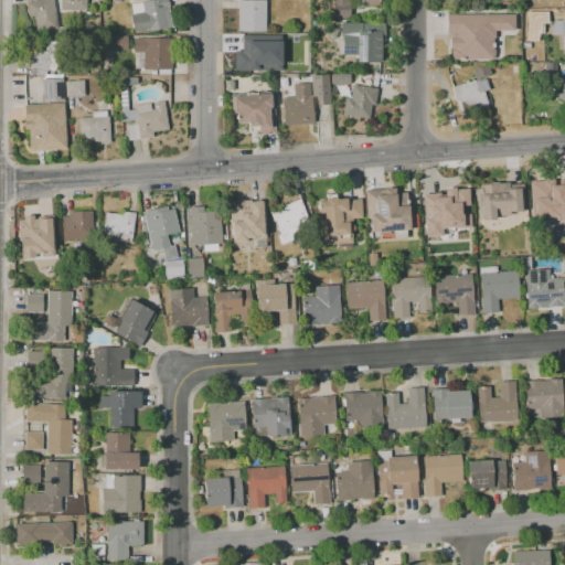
[(25,3),(45,0),(53,0),(59,29),(31,33),(25,3)]
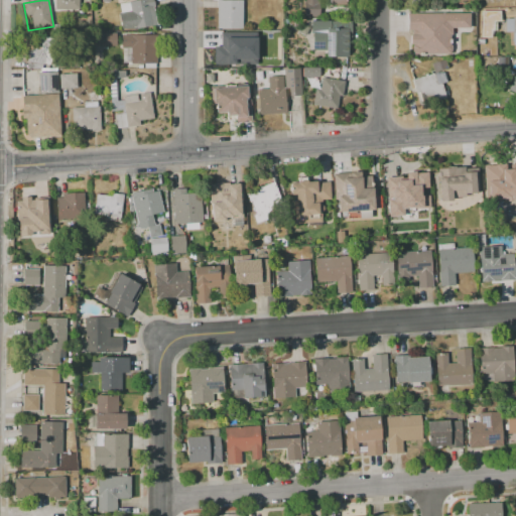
[(55,9),(55,0),(79,0),(79,9),(55,9)]
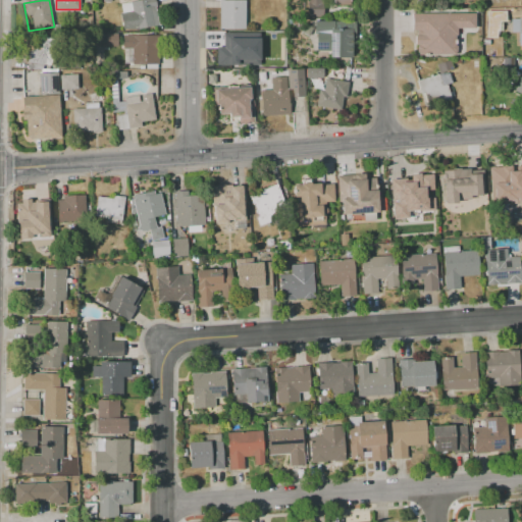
[(123,31),(119,13),(132,10),(129,3),(141,0),(156,0),(162,21),(123,31)]
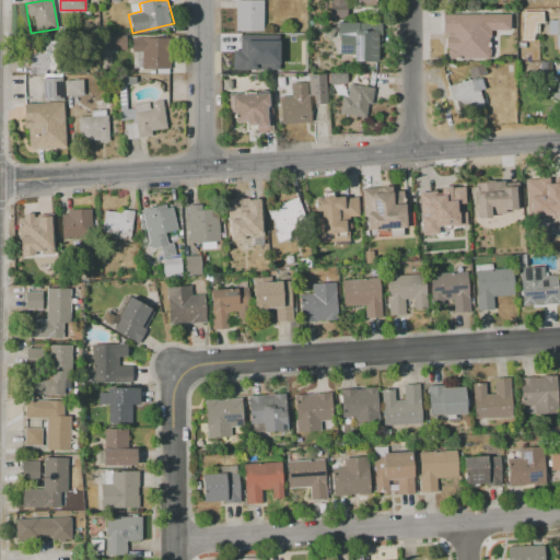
[(331,19),(331,0),(347,0),(347,19),(331,19)]
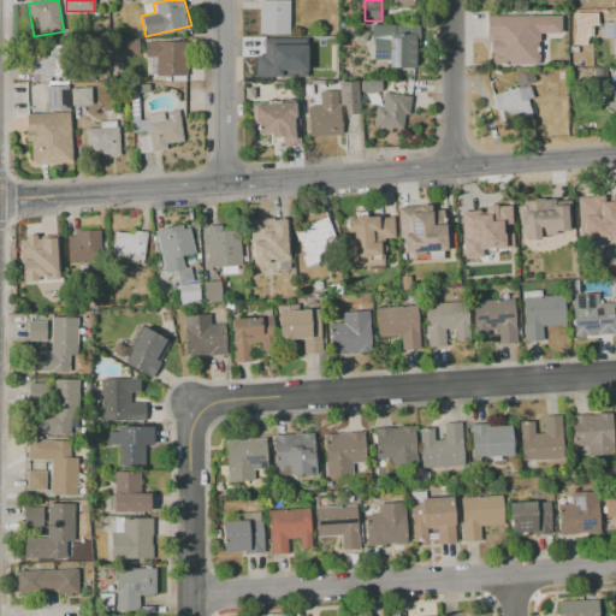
[(259,1),(289,1),(289,35),(259,35),(259,1)]
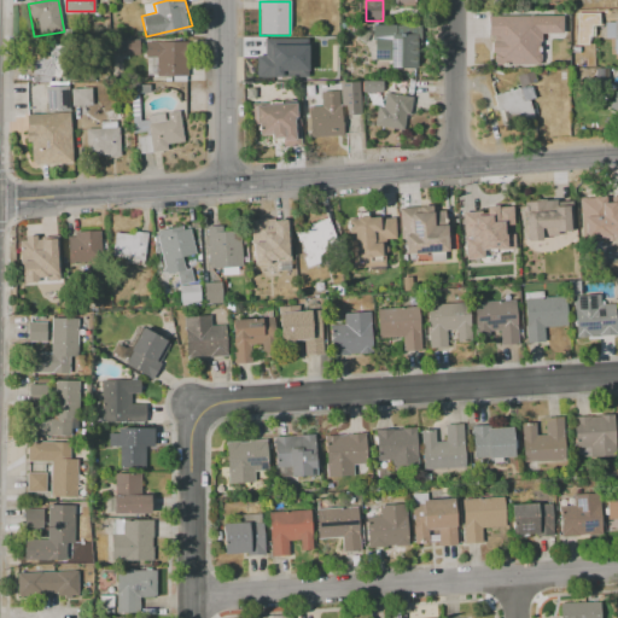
[(488,16),(561,16),(561,33),(540,33),(540,64),(489,65),(488,16)]
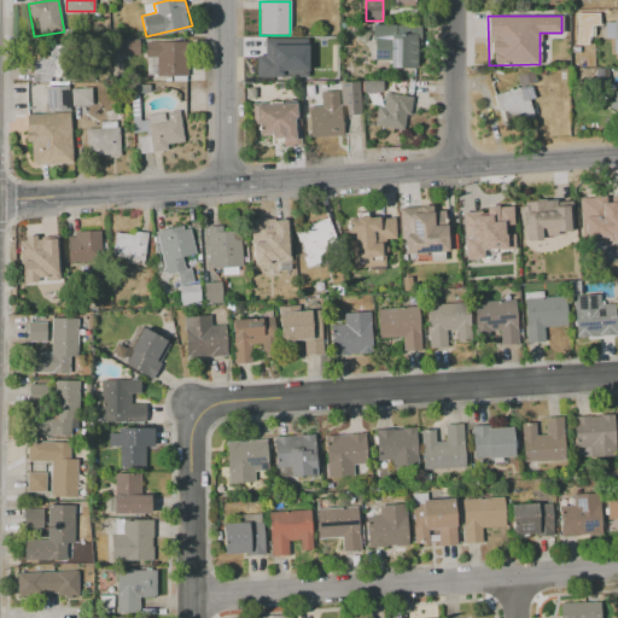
[(617,53),(613,54),(613,38),(605,38),(605,21),(614,22),(617,21),(617,53)]
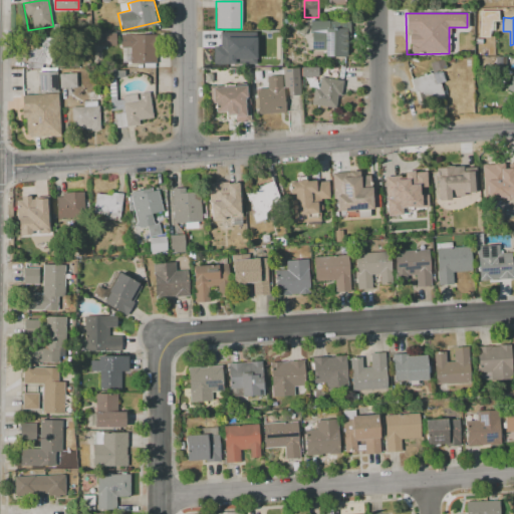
[(310,21),(329,21),(329,28),(346,28),(346,56),(324,56),(324,50),(310,50),(310,40),(323,40),(323,32),(310,32),(310,21)]
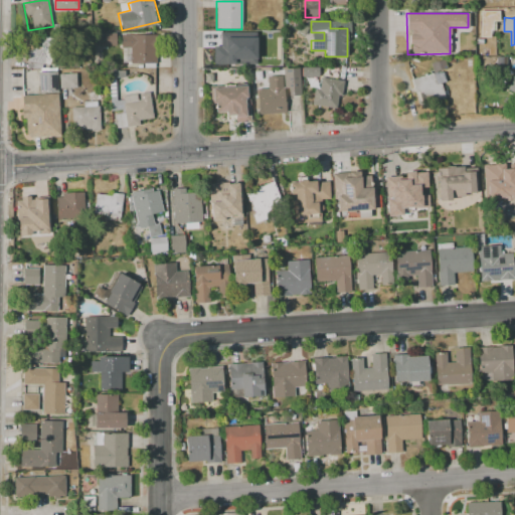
[(103,41),(94,41),(94,32),(103,32),(103,41)]
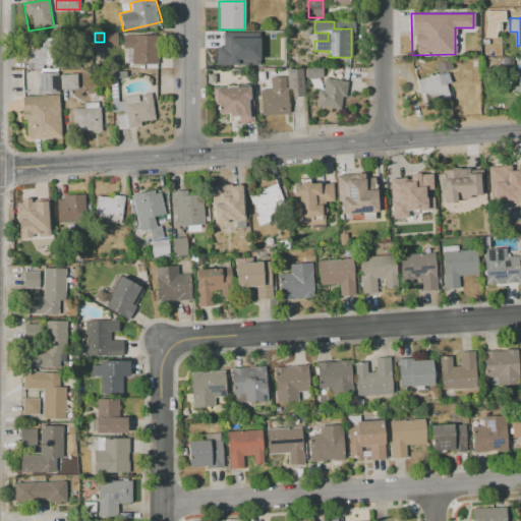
[(122,36),(157,35),(158,62),(131,63),(131,48),(122,48),(122,36)]
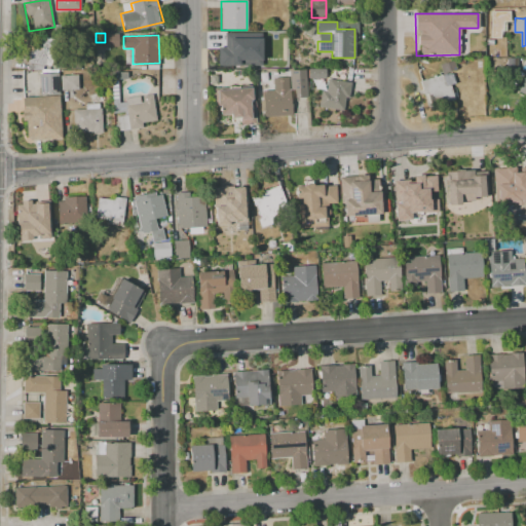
[(49,65),(49,39),(30,38),(29,69),(42,70),(42,65),(49,65)]
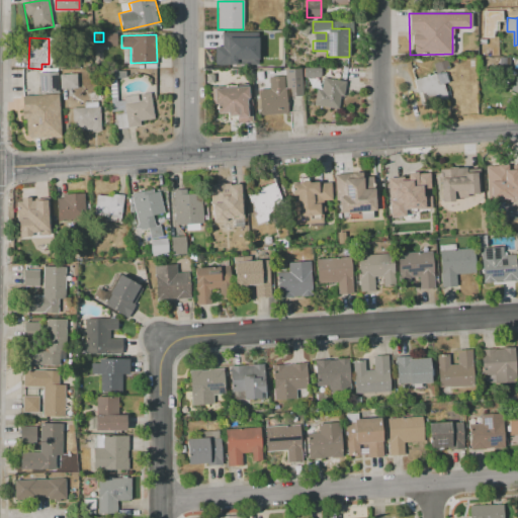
[(219,38),(242,37),(242,39),(249,39),(249,53),(242,53),(242,66),(222,66),(222,56),(219,56),(219,38)]
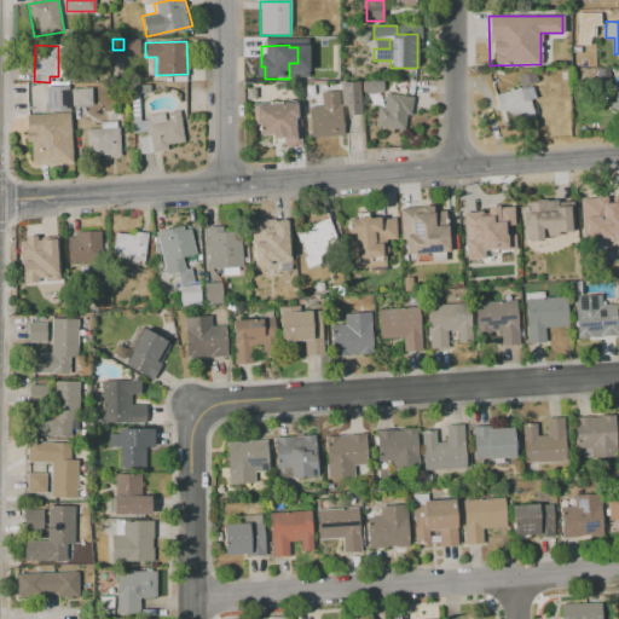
[(596,69),(608,68),(609,84),(596,85),(596,69)]
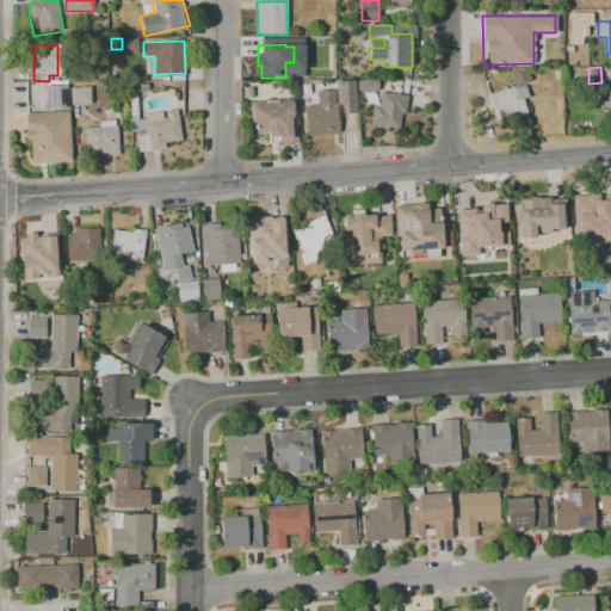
[(511,75),(525,71),(529,80),(513,85),(511,75)]
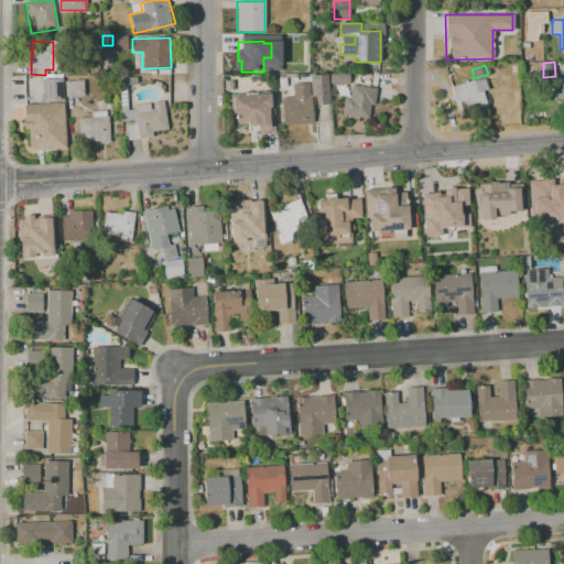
[(331,74),(348,73),(349,85),(331,85),(331,74)]
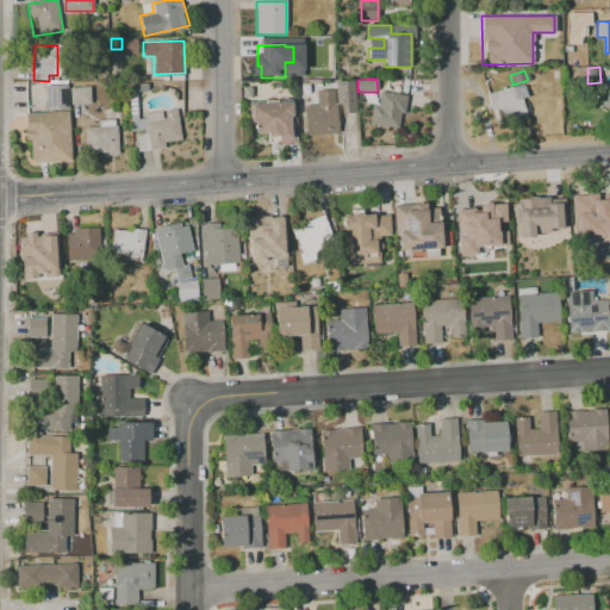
[(609,110),(609,79),(599,106),(609,110)]
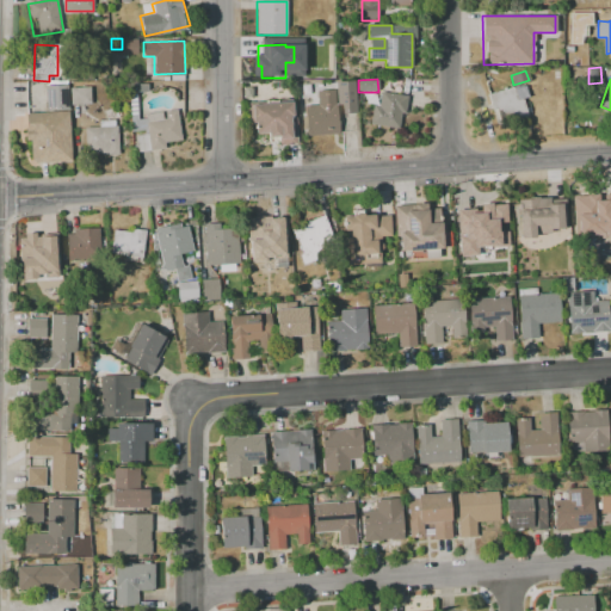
[(337,81),(356,81),(357,113),(338,113),(337,81)]
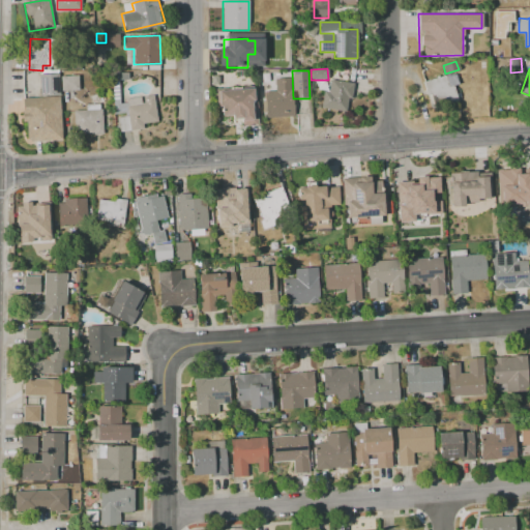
[(130,129),(120,131),(118,118),(128,116),(127,112),(114,114),(112,72),(118,72),(128,71),(128,79),(119,80),(120,104),(125,102),(125,99),(140,96),(141,104),(144,104),(143,96),(153,95),(157,121),(143,123),(144,127),(130,129)]
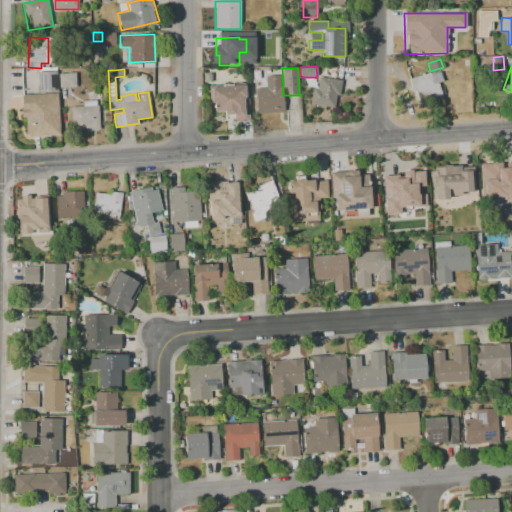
[(38,72),(57,71),(58,92),(39,93),(38,72)]
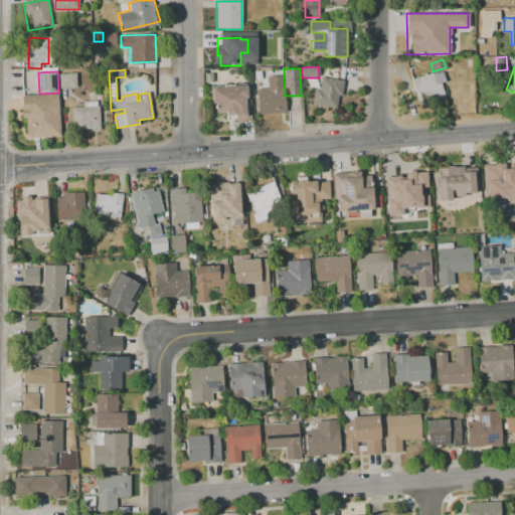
[(59,74),(76,72),(76,88),(60,89),(59,74)]
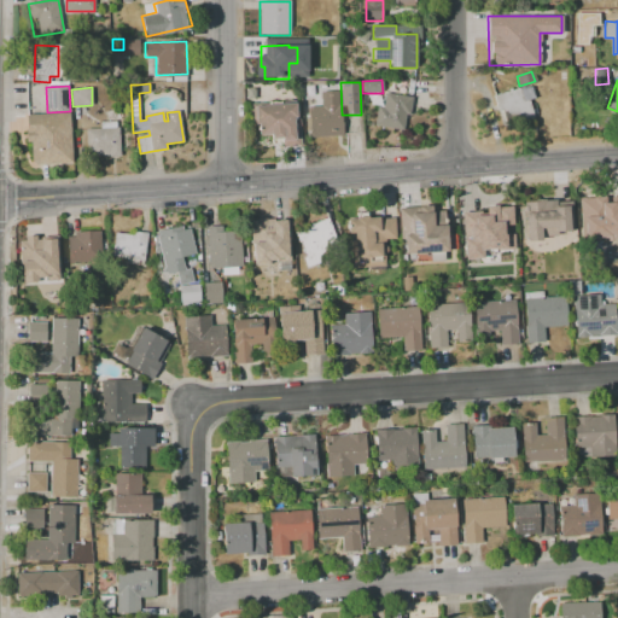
[(493,95),(518,88),(523,101),(528,100),(532,116),(502,126),(493,95)]
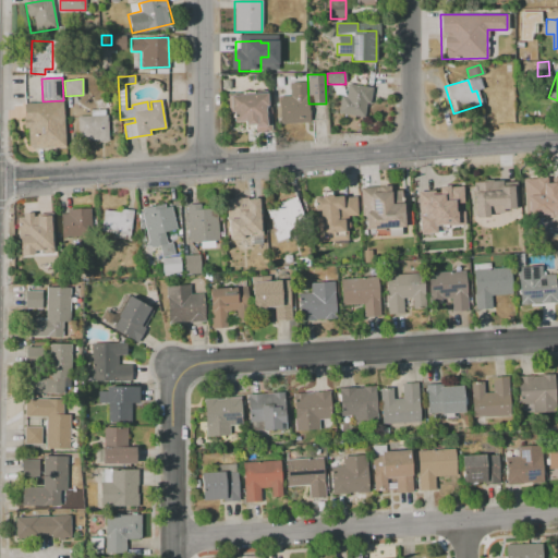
[(280,124),(279,96),(290,95),(289,83),(306,83),(307,123),(280,124)]
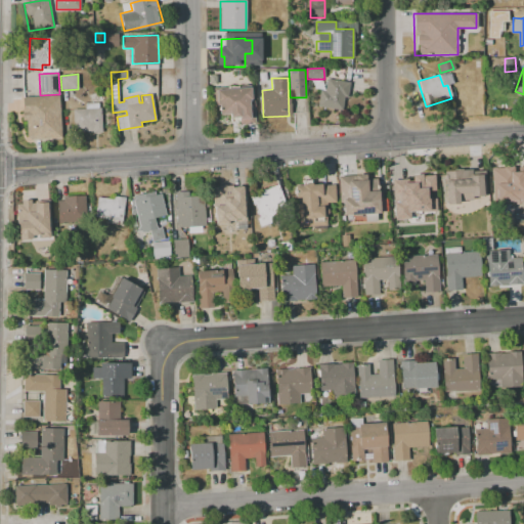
[(318,106),(320,90),(324,91),(326,80),(349,83),(346,97),(344,97),(341,111),(318,106)]
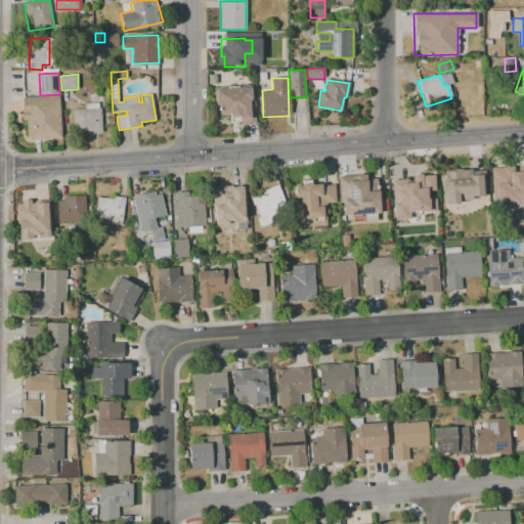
[(251,88),(251,97),(253,97),(253,100),(254,100),(255,123),(241,123),(239,117),(229,117),(229,115),(218,115),(218,104),(214,104),(213,89),(251,88)]
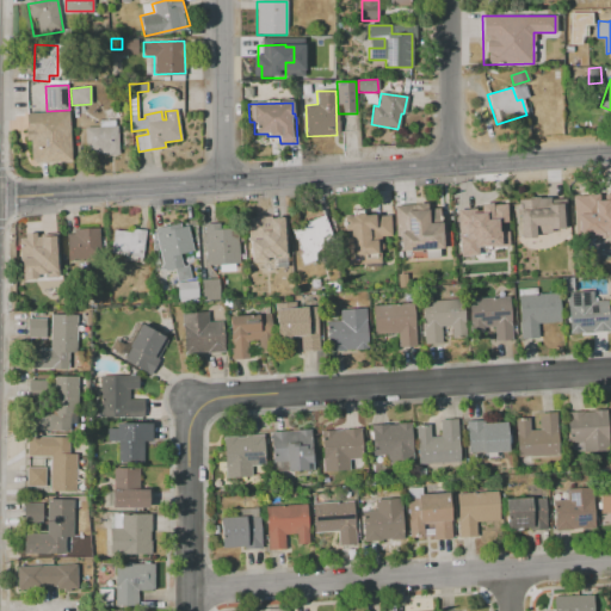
[(26,115),(68,112),(71,162),(30,162),(30,140),(26,141),(26,115)]
